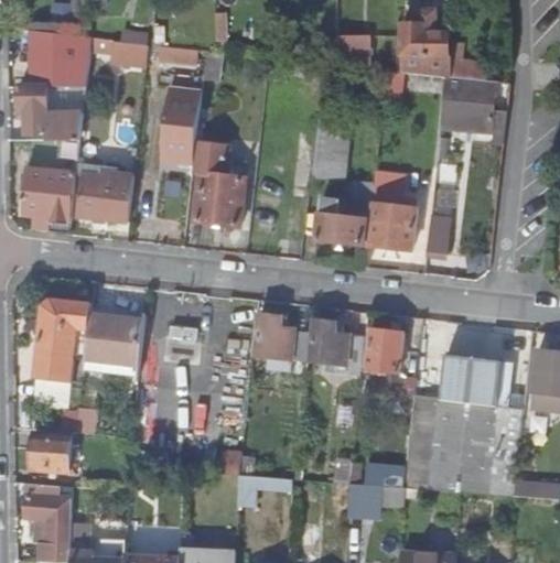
[(449,77),(449,57),(445,57),(445,32),(435,32),(435,11),(416,11),(416,24),(399,24),(399,72),(402,72),(447,77),(449,77)]
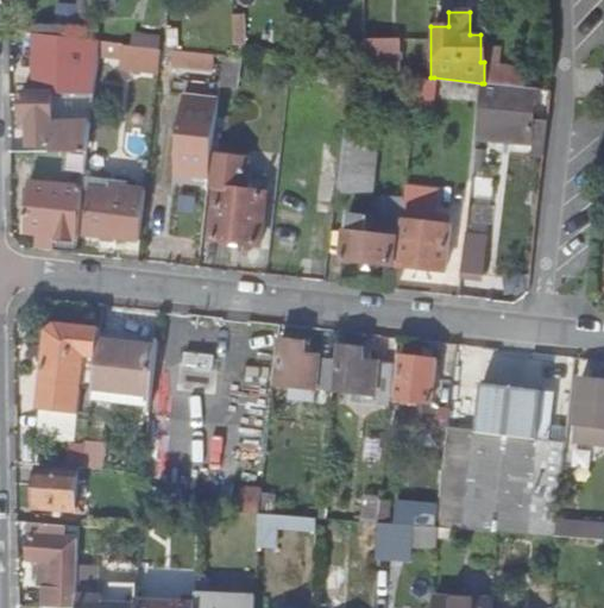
[(81,31),(80,13),(57,14),(57,31),(81,31)]
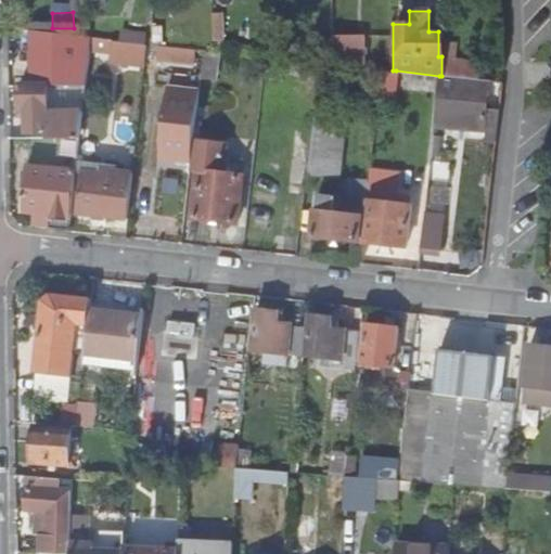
[(27,86),(82,85),(87,47),(88,36),(78,35),(29,29),(27,86)]
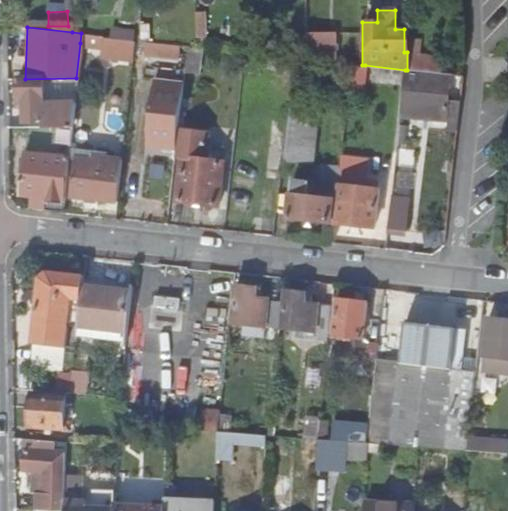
[(305,55),(331,54),(330,29),(305,29),(305,55)]
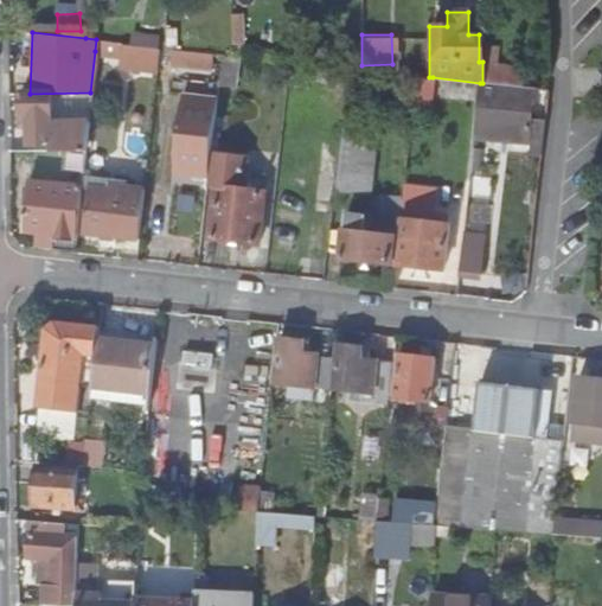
[(157,69),(159,46),(96,39),(95,51),(120,55),(119,65),(157,69)]
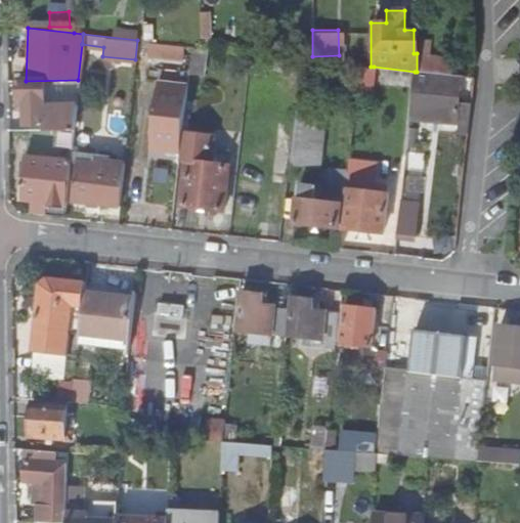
[(417,72),(448,76),(449,59),(427,56),(428,40),(417,39),(417,53),(417,72)]
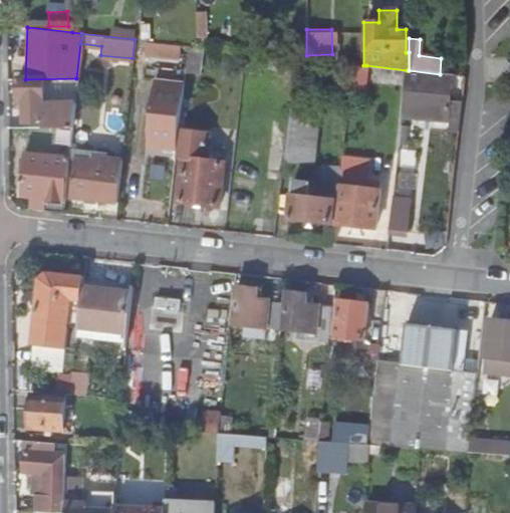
[(179,55),(180,43),(145,41),(145,54),(179,55)]
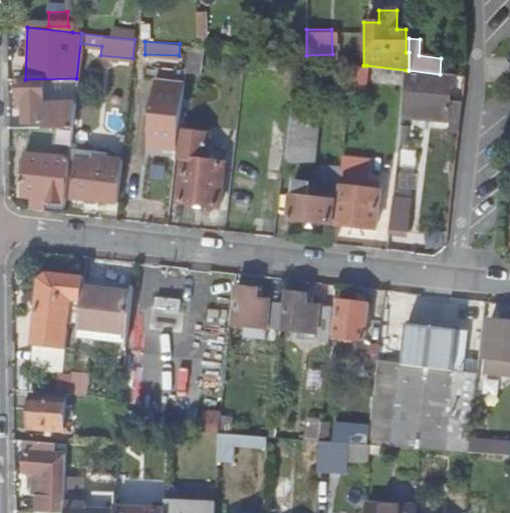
[(196,69),(199,46),(197,46),(188,45),(185,69),(196,69)]
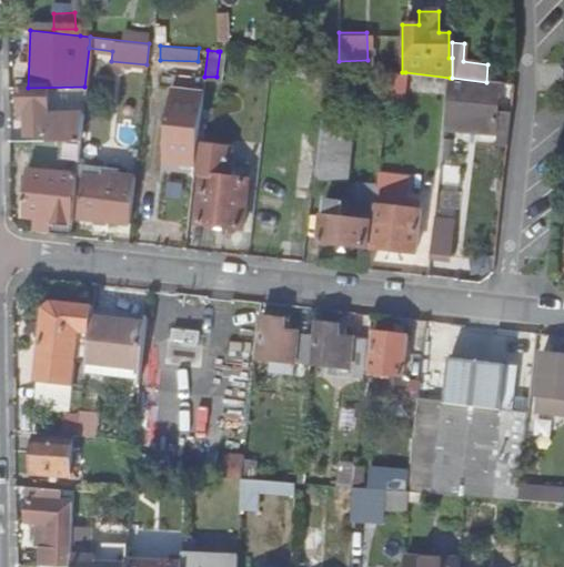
[(401,101),(405,72),(402,72),(399,71),(390,70),(385,99),(401,101)]
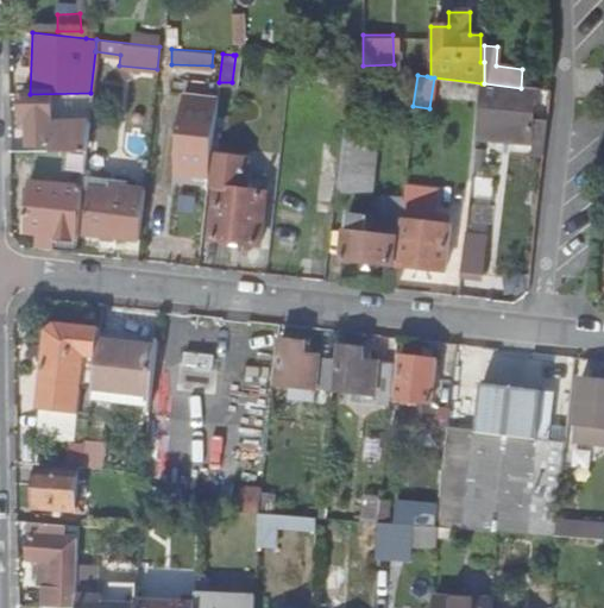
[(535,89),(521,88),(484,83),(482,83),(474,137),(542,144),(546,123),(532,120),(535,89)]
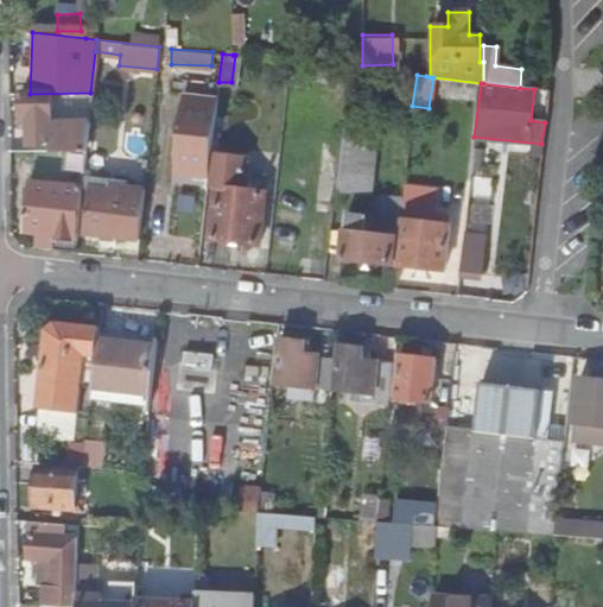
[(84,150),(90,93),(30,94),(18,94),(19,117),(26,117),(26,146),(8,146),(8,153),(84,150)]
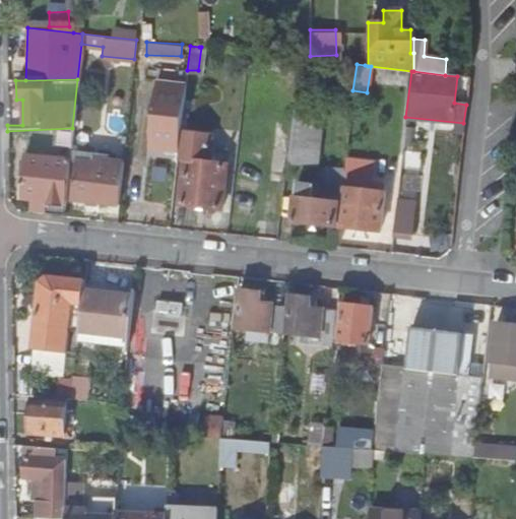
[(147,138),(177,141),(181,102),(152,98),(147,138)]
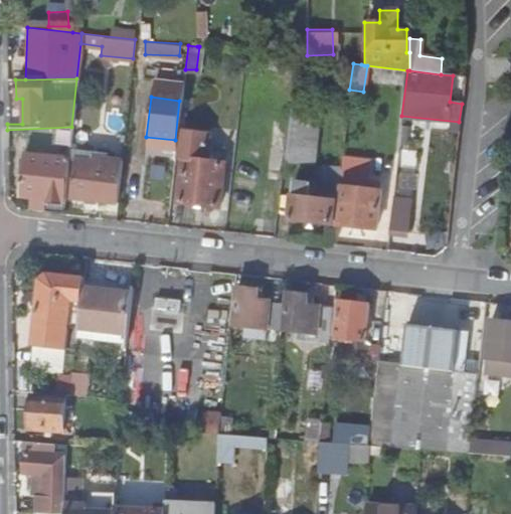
[(291,112),(284,171),(299,173),(300,168),(312,170),(318,114),(302,113),(291,112)]
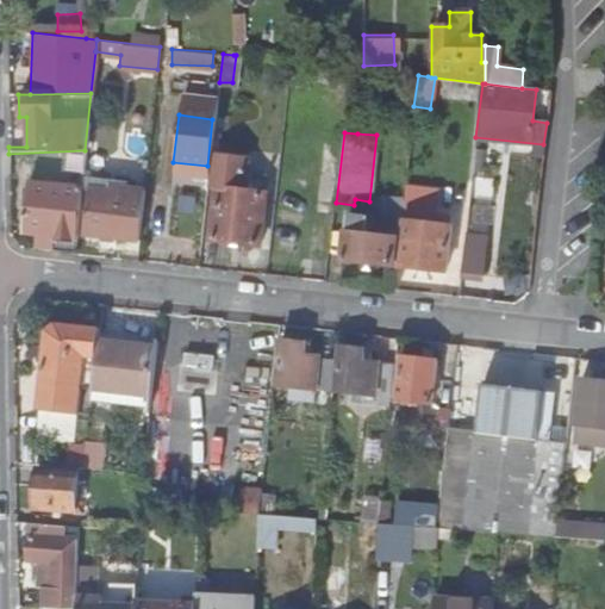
[(263,193),(257,193),(242,192),(243,180),(245,159),(211,155),(207,187),(213,188),(207,238),(257,246),(263,193)]
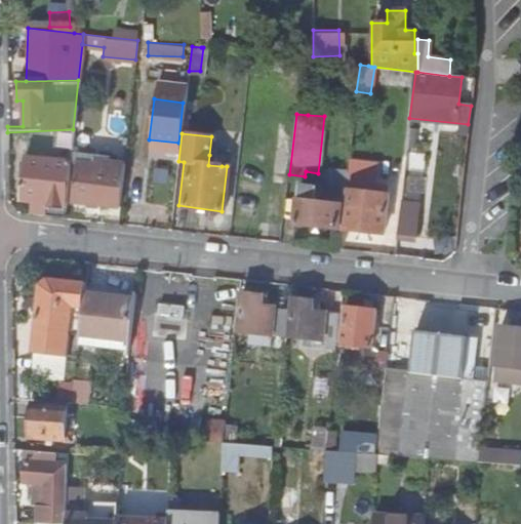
[(178,143),(149,139),(148,147),(177,150),(178,143)]
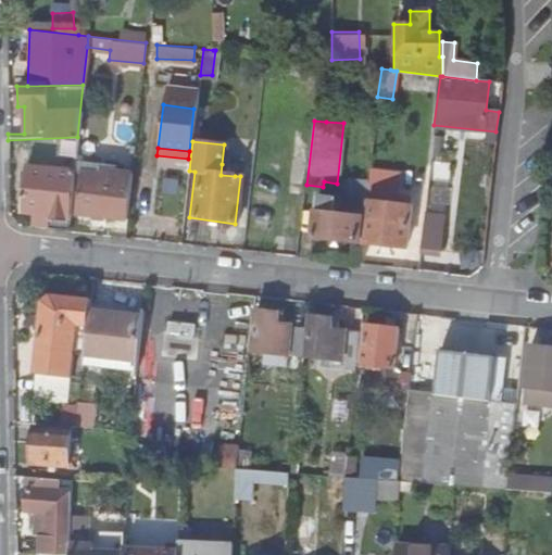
[(102,169),(115,172),(115,166),(95,163),(96,159),(75,155),(73,168),(73,172),(79,173),(102,175),(102,169)]
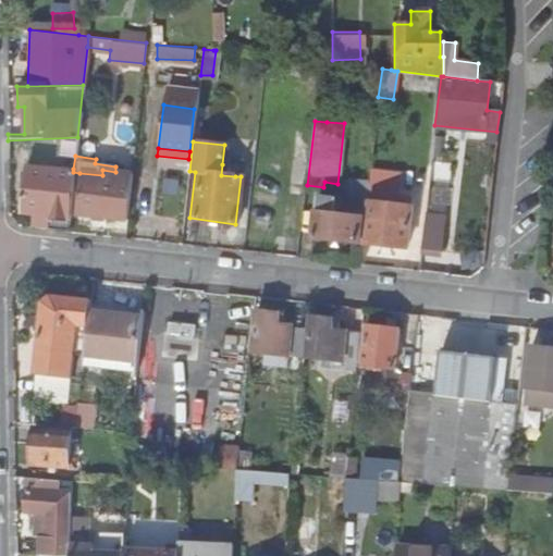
[(66,232),(73,172),(73,169),(25,163),(20,209),(46,211),(45,218),(48,219),(47,230),(66,232)]
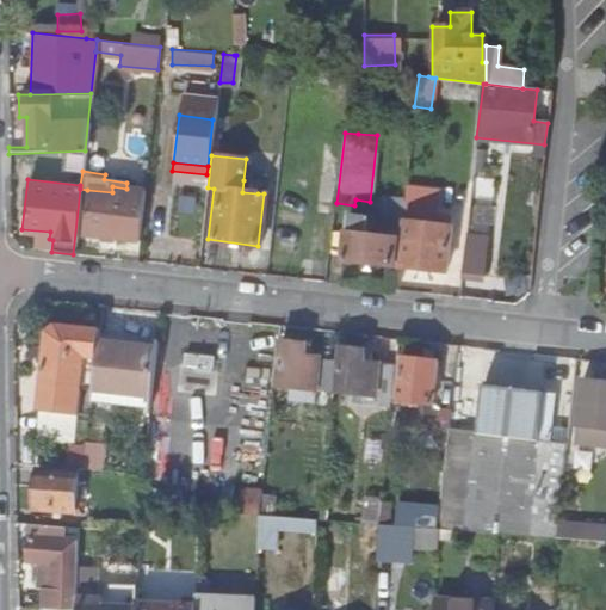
[(82,233),(137,240),(143,190),(127,189),(112,186),(112,192),(87,190),(82,233)]
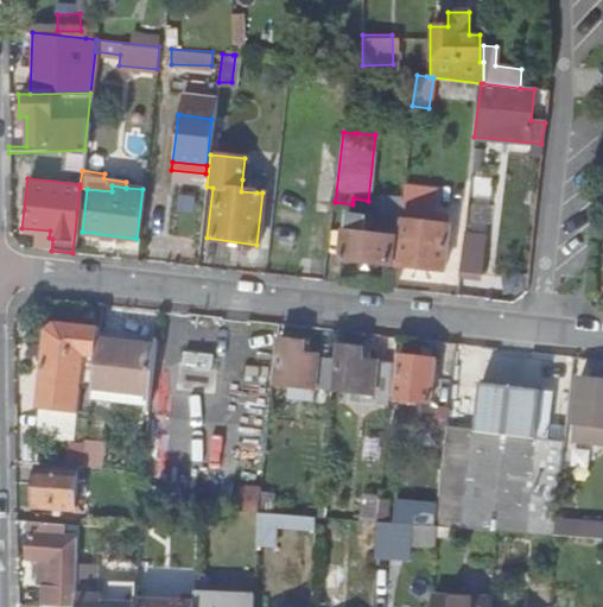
[(420,222),(421,215),(421,210),(432,212),(436,190),(405,187),(400,223),(402,223),(398,265),(442,271),(448,226),(444,225),(420,222)]
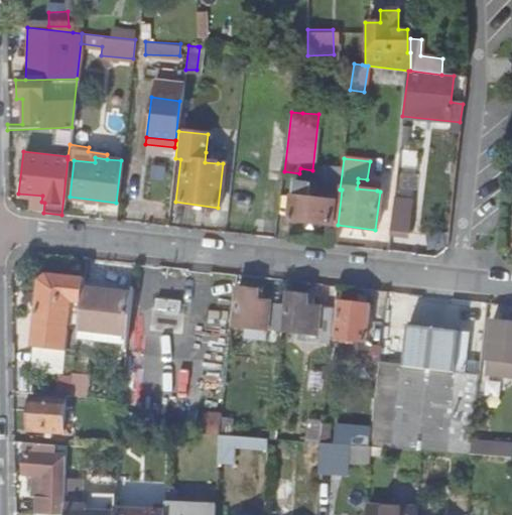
[(357,188),(377,190),(378,184),(358,182),(357,188)]
